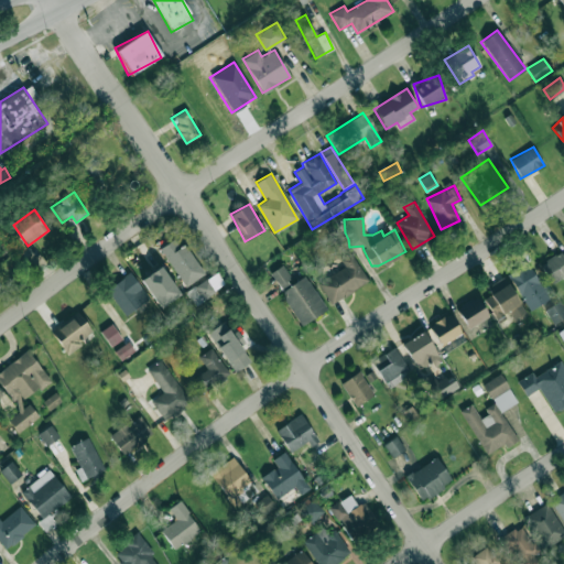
[(179,247),(173,238),(159,248),(185,286),(204,273),(184,243),(179,247)]
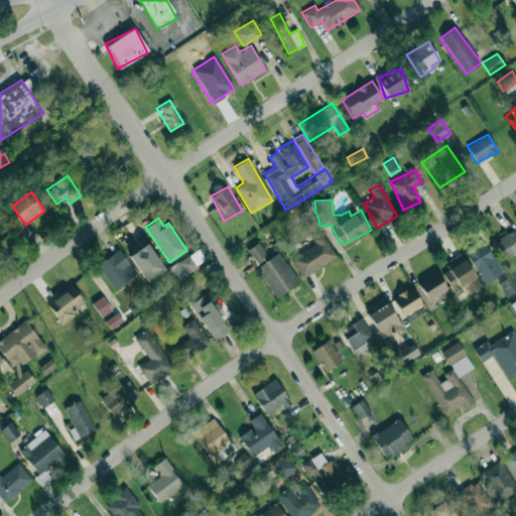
[(504,259),(515,252),(515,235),(513,230),(494,240),(504,259)]
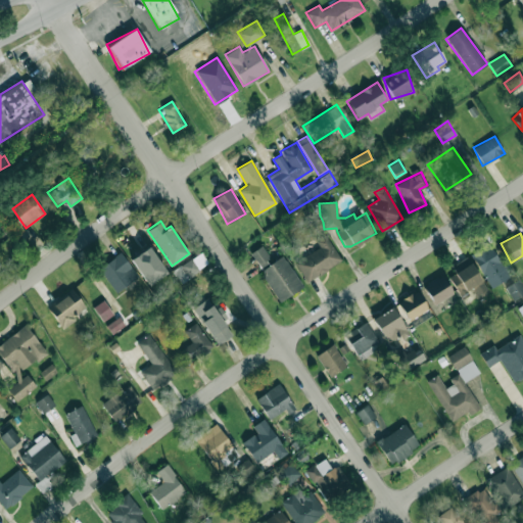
[(295,263),(307,282),(341,259),(326,235),(316,241),(320,247),(295,263)]
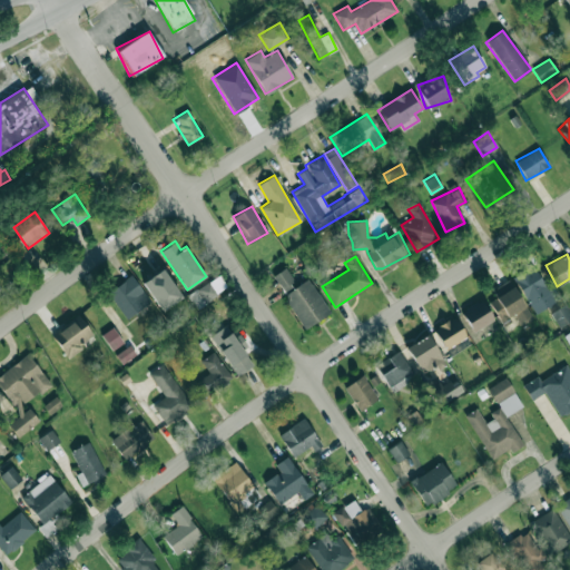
[(552,304),(534,265),(514,275),(532,313),(552,304)]
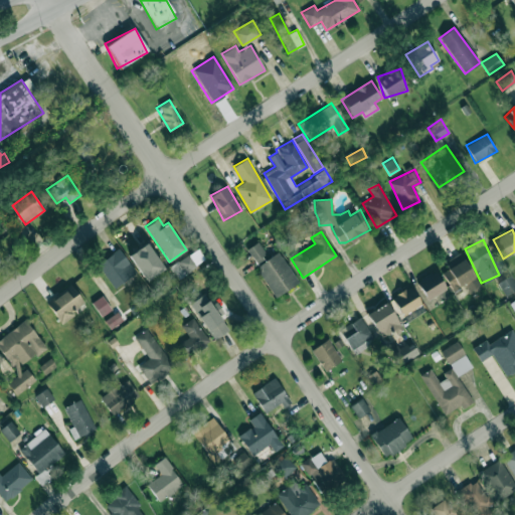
[(164,269),(146,242),(128,254),(146,281),(164,269)]
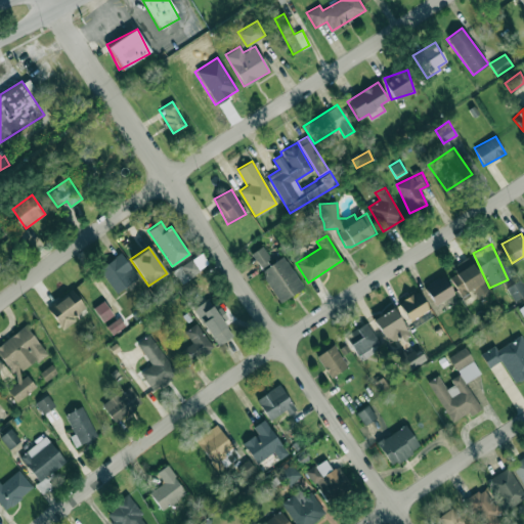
[(271,263),(262,247),(252,253),(261,269),(271,263)]
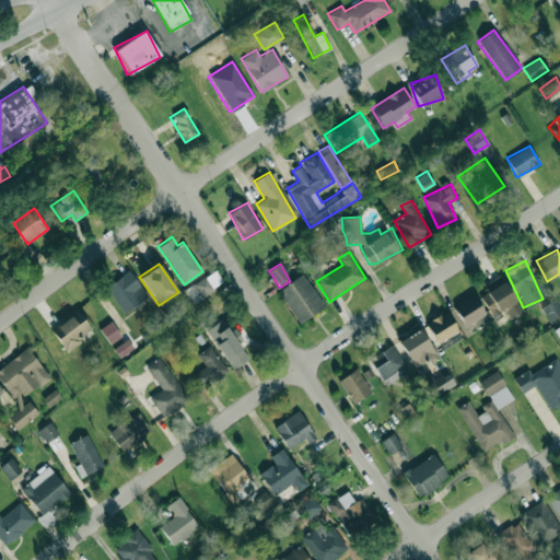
[(194,302),(223,281),(214,269),(185,290),(194,302)]
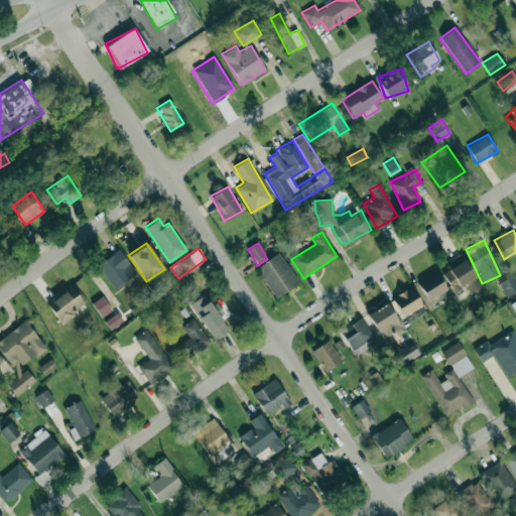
[(113,288),(135,274),(120,249),(98,263),(113,288)]
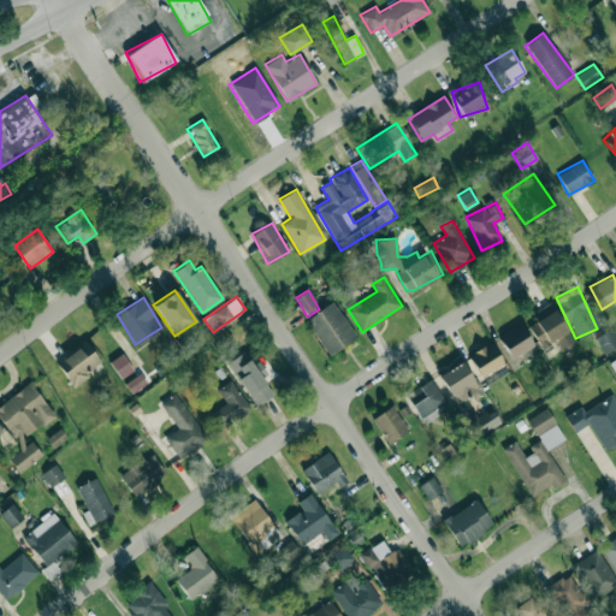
[(306,318),(329,355),(356,338),(333,301),(306,318)]
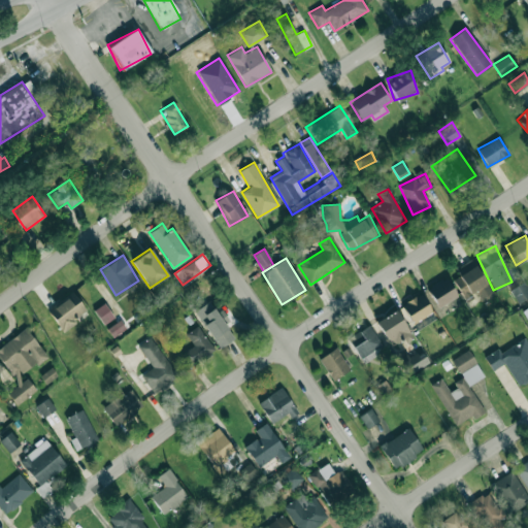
[(463,298),(475,291),(482,301),(493,295),(472,258),(458,266),(462,274),(453,279),(463,298)]
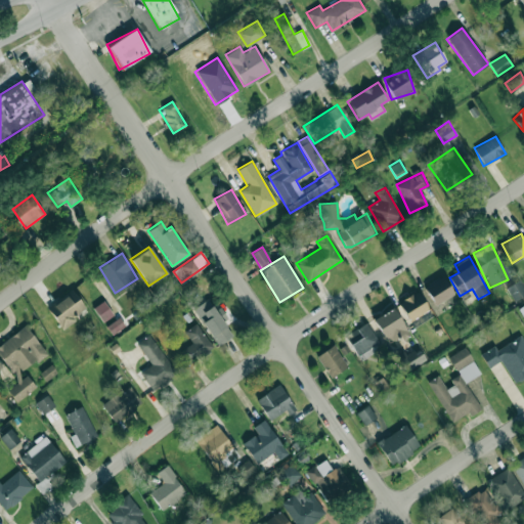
[(433,305),(453,294),(443,274),(423,287),(433,305)]
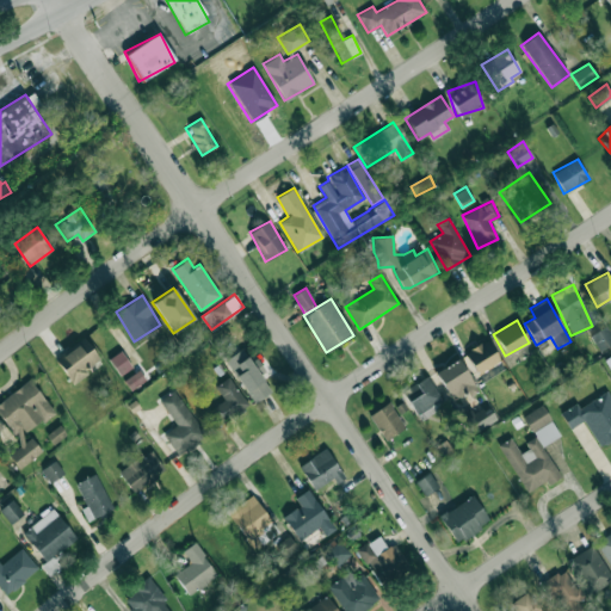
[(600,351),(610,344),(610,333),(606,326),(591,335),(600,351)]
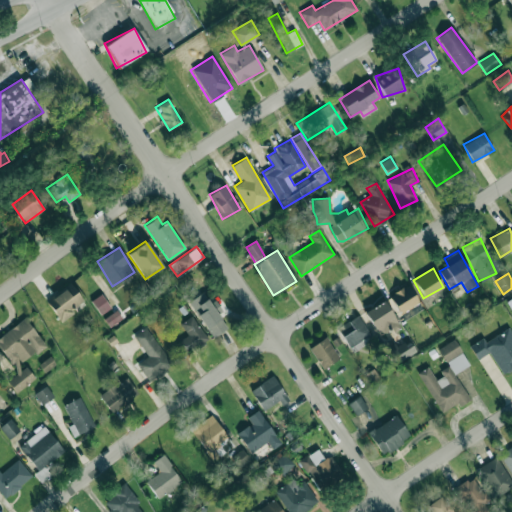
[(46,301),(60,320),(85,302),(70,283),(46,301)]
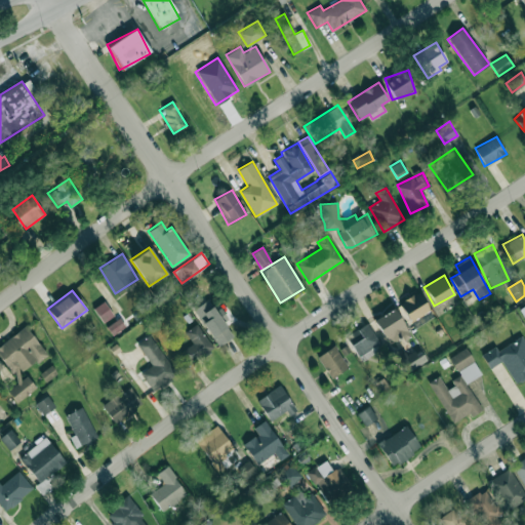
[(430,311),(418,291),(399,303),(410,322),(430,311)]
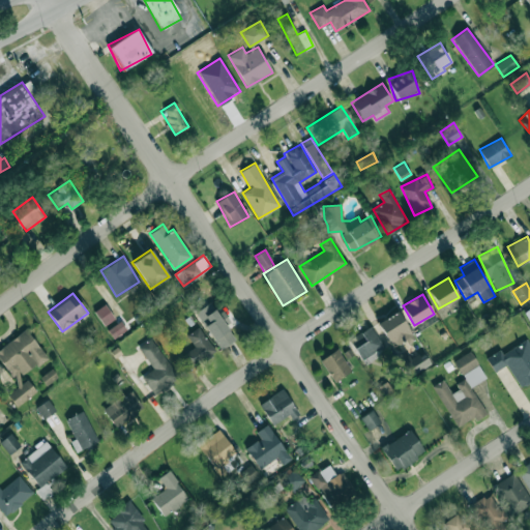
[(216,350),(232,342),(212,302),(197,310),(216,350)]
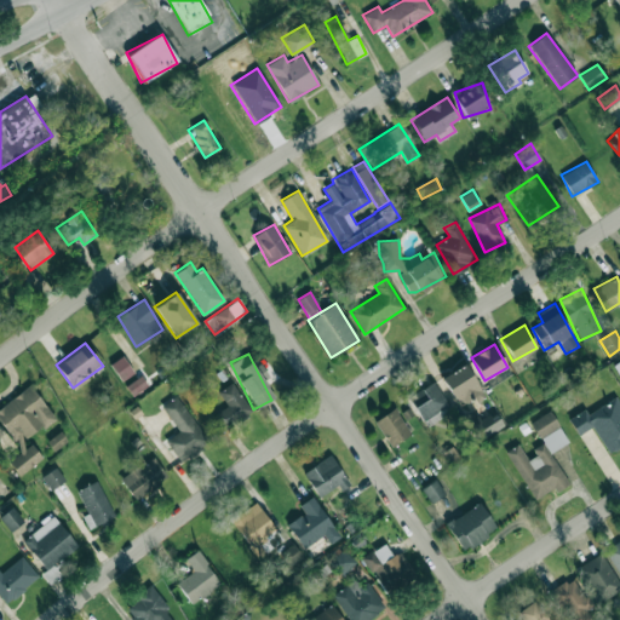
[(121,382),(135,373),(122,356),(110,363),(121,382)]
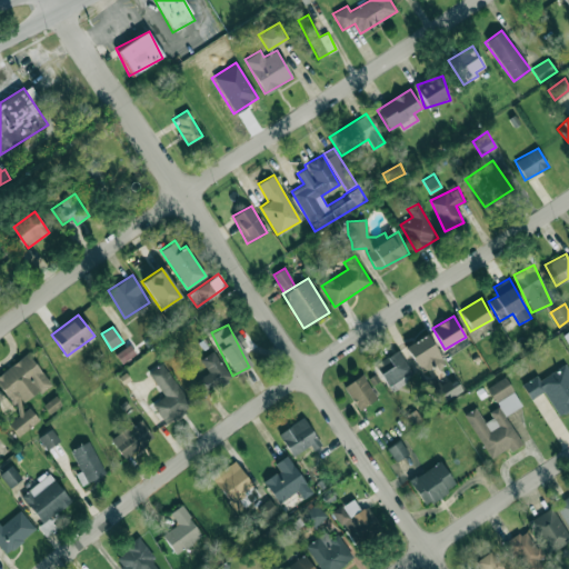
[(445,363),(426,333),(405,347),(421,372),(433,365),(437,369),(445,363)]
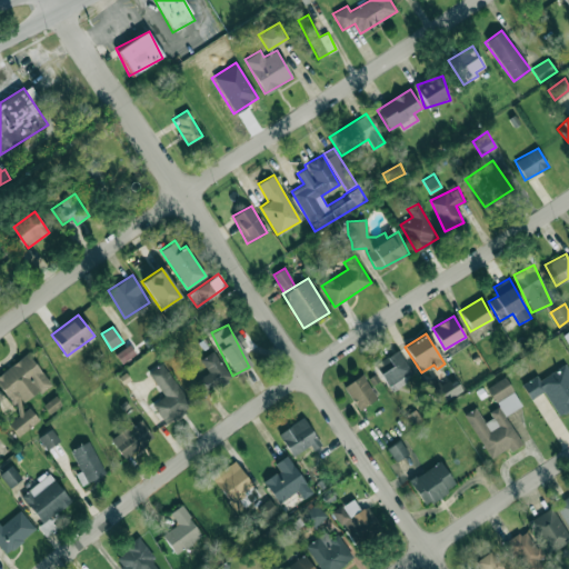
[(136,355),(129,345),(116,353),(121,362),(136,355)]
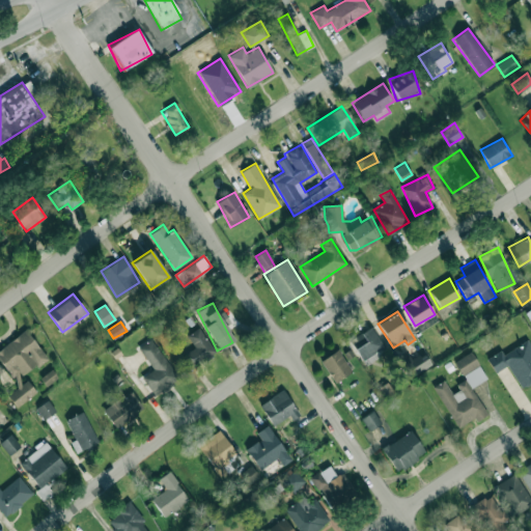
[(384,346),(371,326),(350,339),(365,365),(380,357),(376,351),(384,346)]
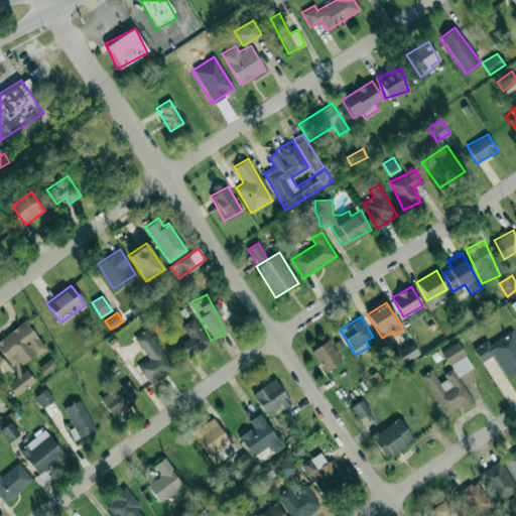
[(188,339),(177,344),(183,357),(208,345),(196,318),(181,325),(188,339)]
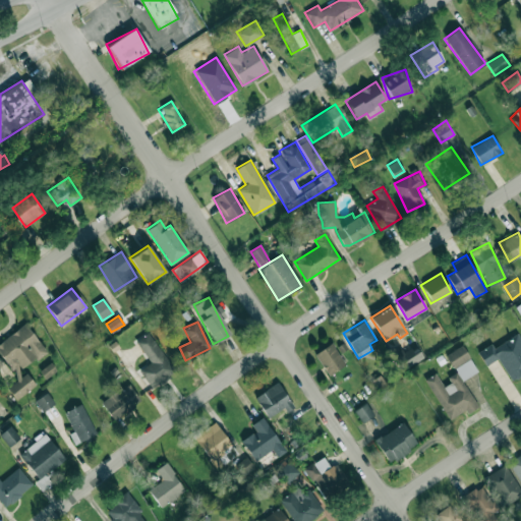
[(176,371),(149,332),(135,341),(150,362),(139,370),(152,389),(176,371)]
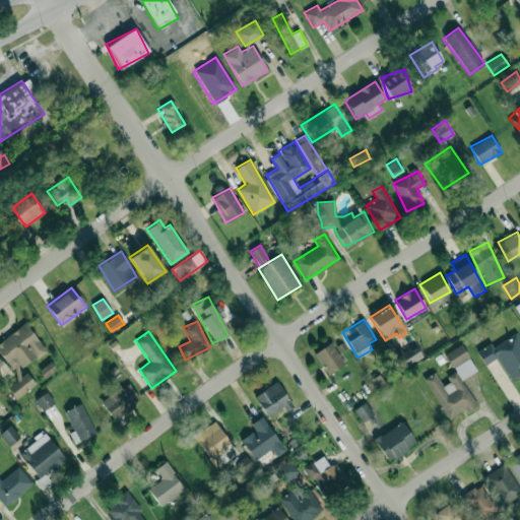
[(497,358),(510,381),(519,375),(519,337),(517,332),(493,346),(491,343),(476,351),(484,365),(497,358)]
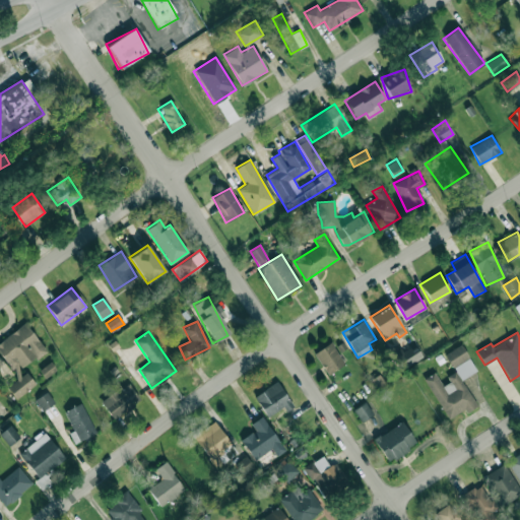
[(314,352),(327,374),(344,364),(331,341),(314,352)]
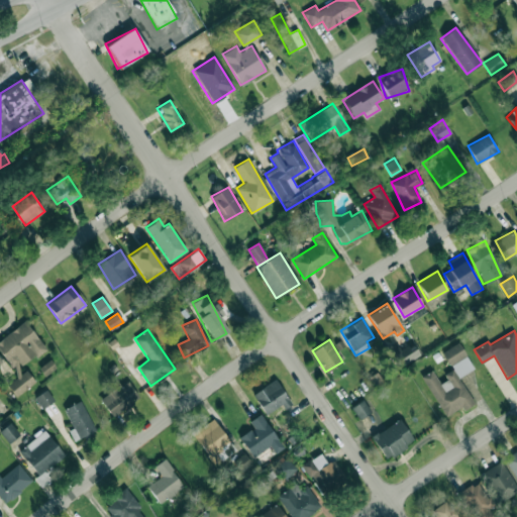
[(399,369),(420,354),(412,341),(390,355),(399,369)]
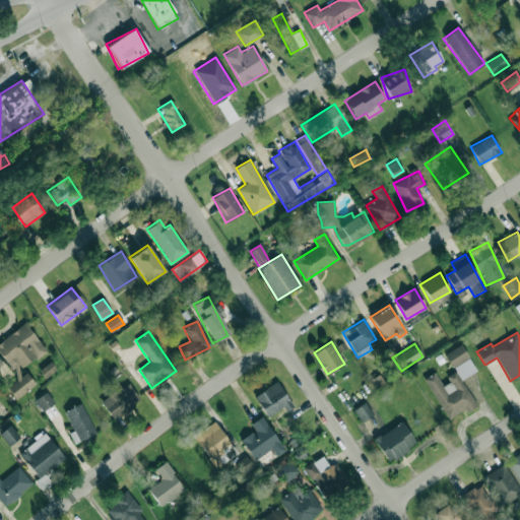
[(424,379),(448,420),(476,404),(461,379),(476,371),(461,344),(445,353),(456,374),(441,383),(435,372),(424,379)]
